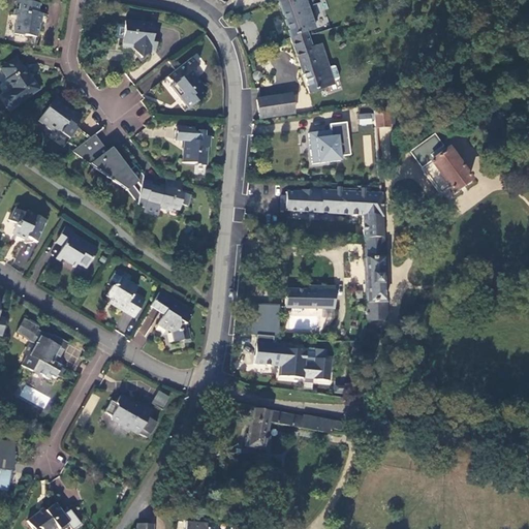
[(35,3),(13,0),(12,0),(11,12),(14,13),(11,34),(32,38),(36,13),(33,12),(35,3)]
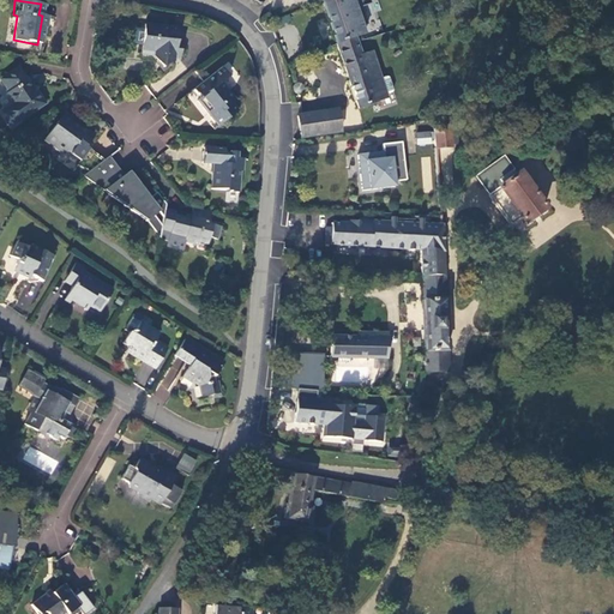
[(336,0),(323,5),(336,44),(356,36),(357,38),(363,36),(359,19),(355,7),(356,7),(353,0),(336,0)]
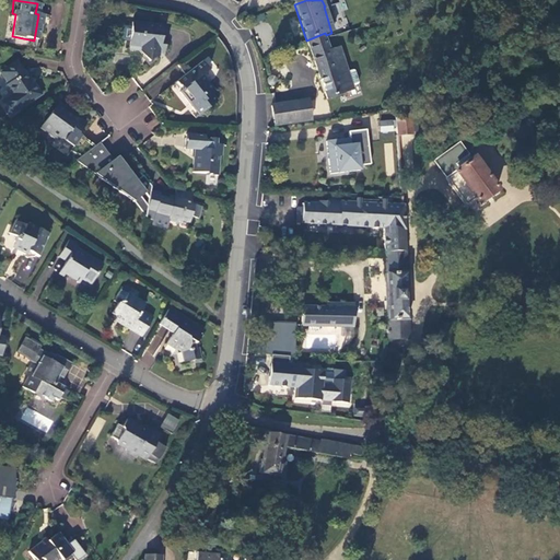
[(161,36),(162,25),(131,23),(129,47),(140,48),(140,51),(150,61),(159,53),(160,47),(165,48),(165,37),(161,36)]
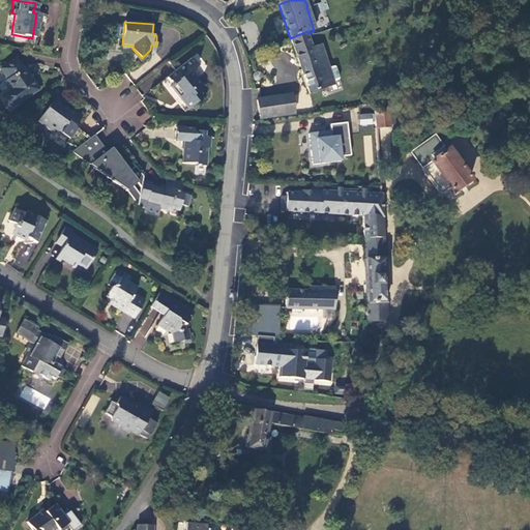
[(307,31),(290,38),(310,93),(334,85),(333,81),(339,80),(340,78),(335,67),(333,66),(329,67),(321,45),(311,48),(307,37),(310,36),(308,33),(307,31)]
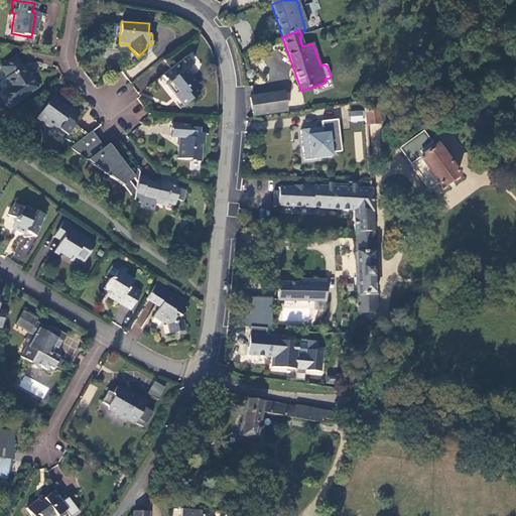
[(186,56),(164,74),(169,82),(166,84),(180,102),(181,100),(185,104),(201,93),(197,87),(199,85),(187,69),(192,65),(186,56)]
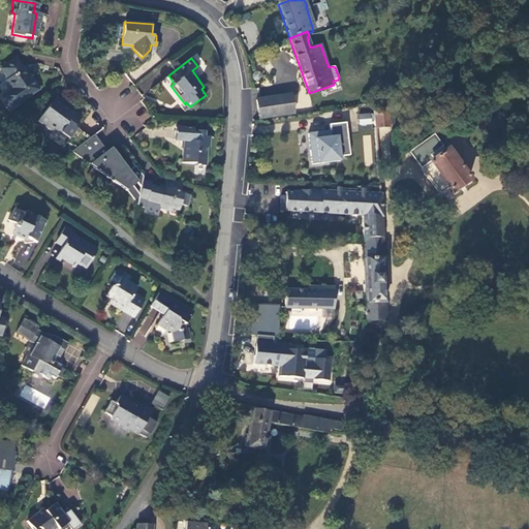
[(28,75),(27,76),(26,78),(21,71),(23,70),(14,59),(0,68),(0,69),(6,80),(4,81),(10,89),(3,94),(2,99),(7,105),(12,106),(37,90),(28,75)]
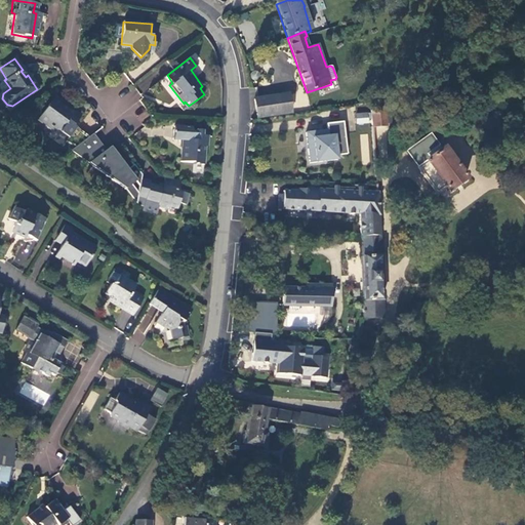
[(254,97),(256,118),(292,112),(289,92),(254,97)]
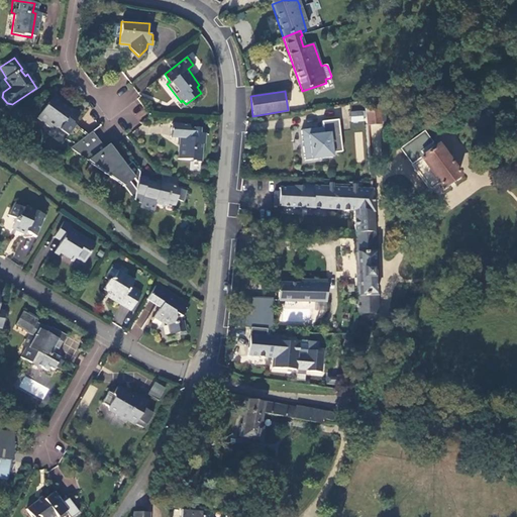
[(72,123),(68,117),(64,117),(62,114),(64,112),(61,108),(53,98),(30,113),(40,127),(48,130),(56,138),(65,132),(63,129),(72,123)]
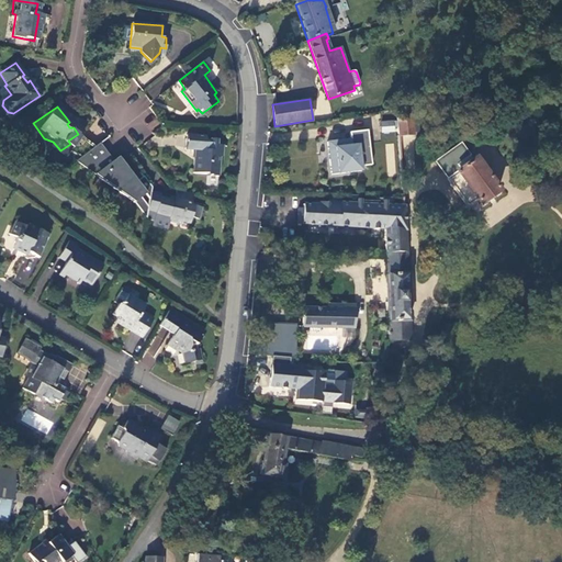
[(71,113),(66,117),(69,122),(75,119),(71,113)]
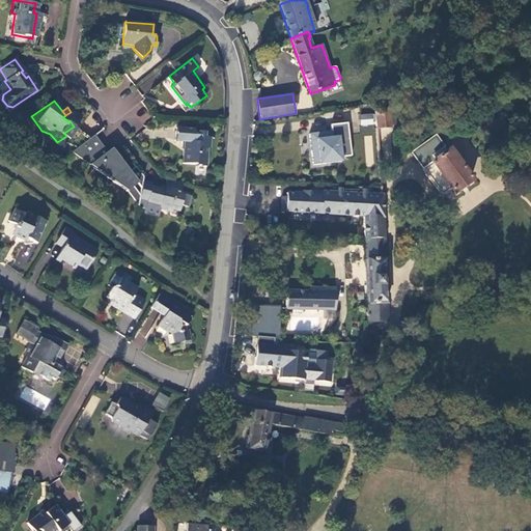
[(376,128),(391,127),(389,107),(375,108),(376,128)]
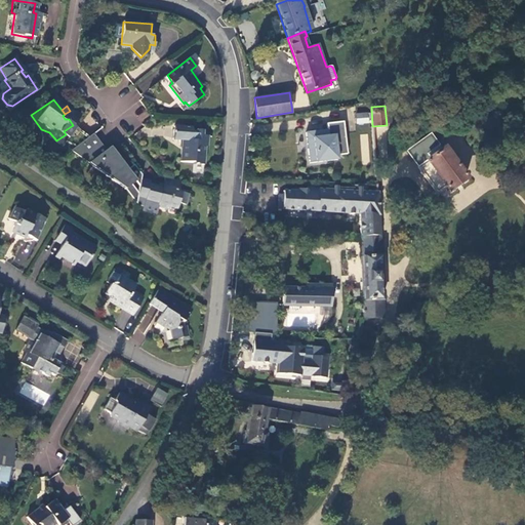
[(369,112),(355,113),(356,123),(369,123),(369,112)]
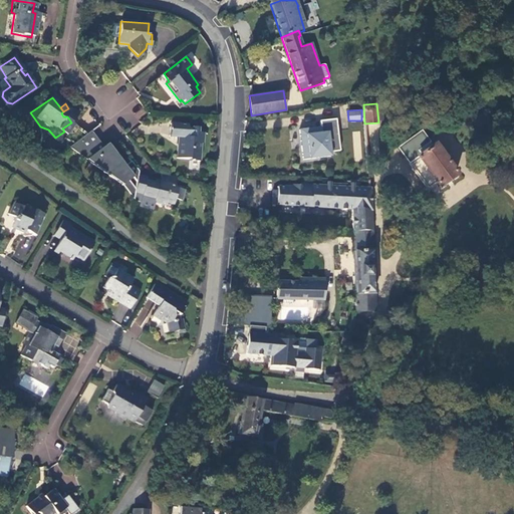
[(321,125),(300,129),(304,159),(331,156),(331,151),(340,150),(337,117),(321,119),(321,125)]
